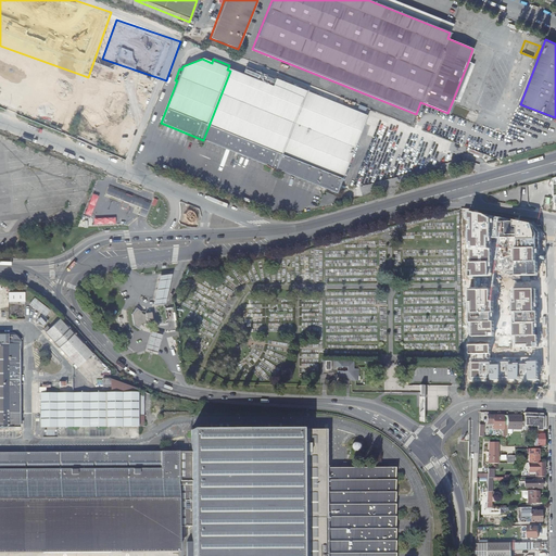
[(468,62),(453,100),(456,101),(471,63),(468,62)]
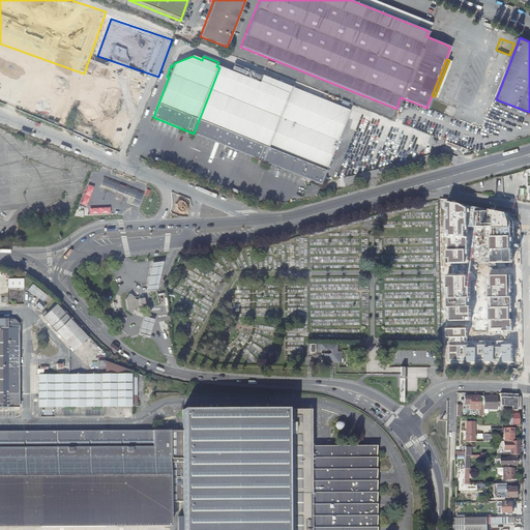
[(219,67),(194,134),(266,162),(295,88),(243,68),(242,71),(233,67),(231,71),(219,67)]
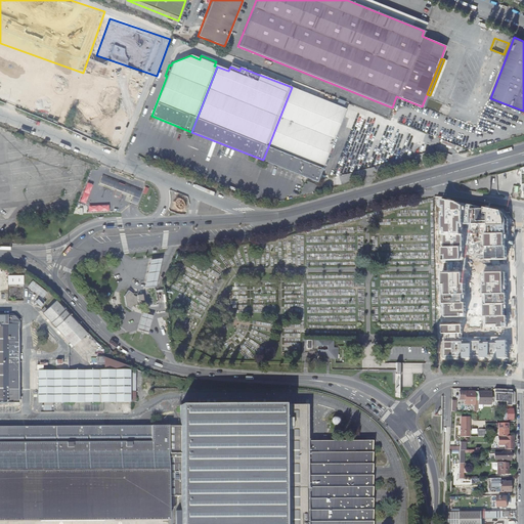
[(346,108),(292,87),(263,160),(317,181),(346,108)]
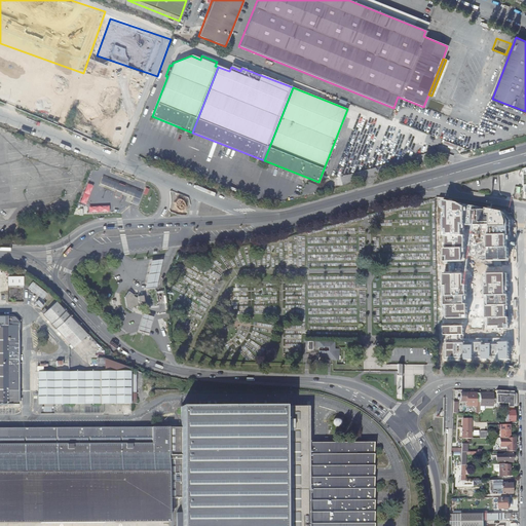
[(81,129),(90,103),(79,99),(72,119),(76,121),(74,126),(81,129)]
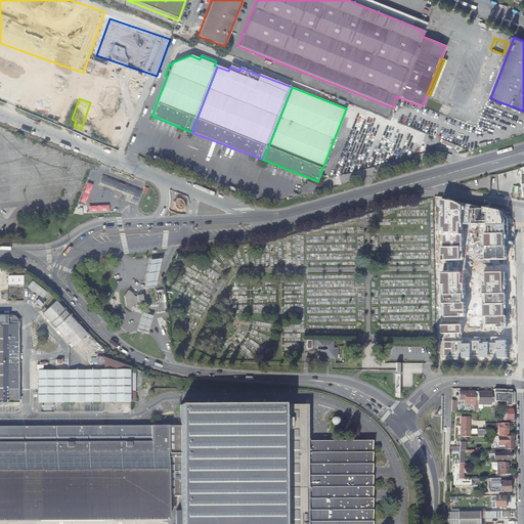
[(103,185),(116,190),(119,182),(106,178),(103,185)]
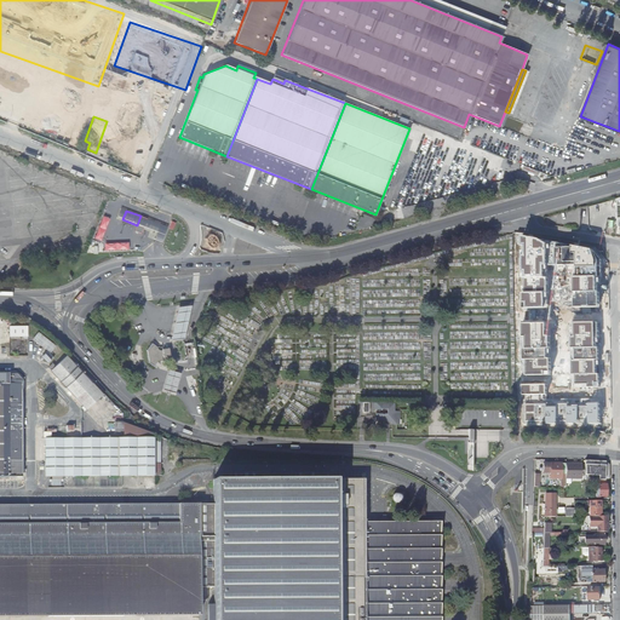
[(361,216),(356,229),(372,225),(374,218),(365,213),(363,217),(361,216)]
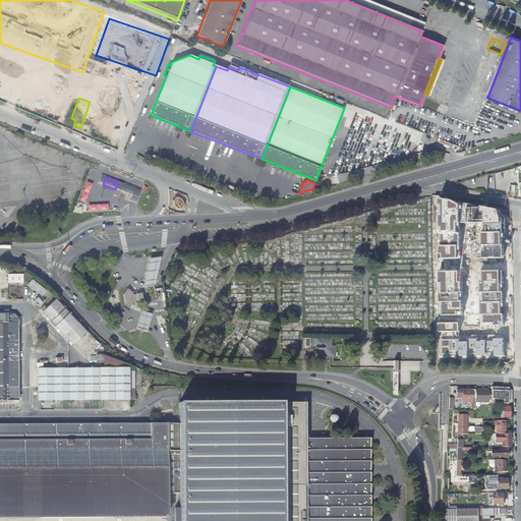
[(80,200),(87,201),(92,182),(85,181),(80,200)]
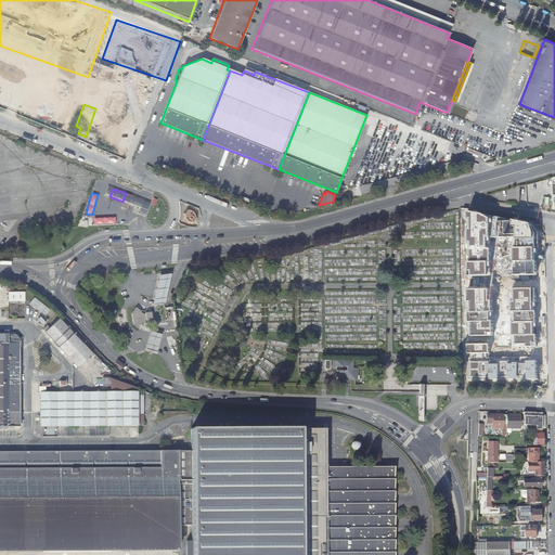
[(130,195),(127,203),(136,207),(139,208),(141,209),(144,201),(142,201),(130,195)]
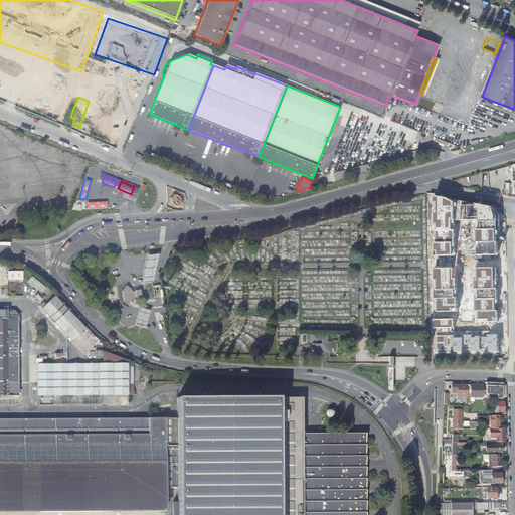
[(450,199),(435,196),(436,256),(457,256),(456,231),(454,230),(454,221),(456,221),(456,203),(450,199)]
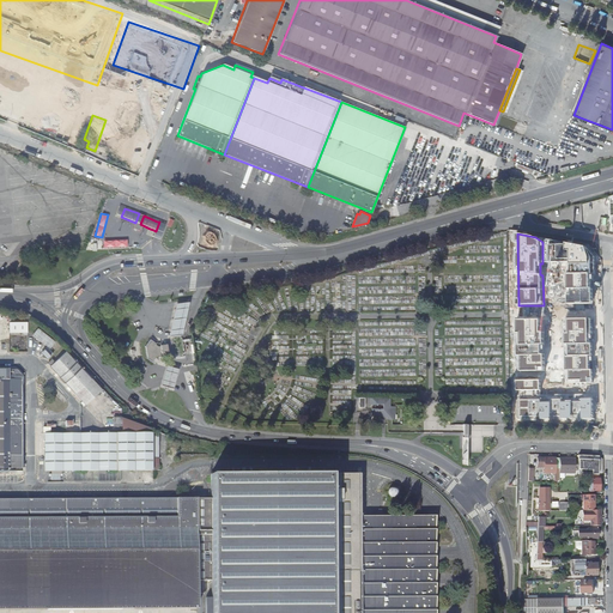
[(566,246),(551,246),(551,262),(572,262),(572,274),(570,274),(569,304),(593,304),(594,259),(587,247),(568,243),(566,246)]
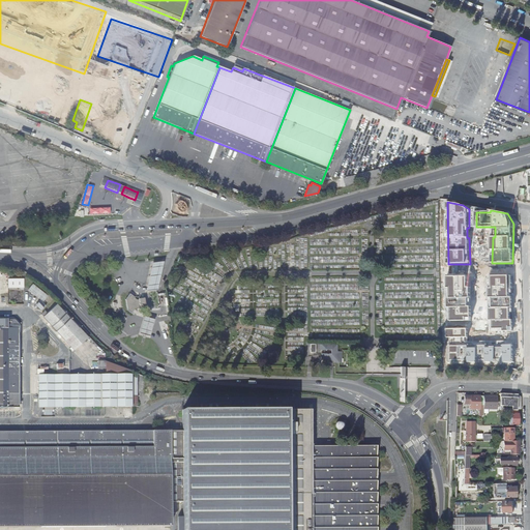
[(164,262),(152,263),(146,291),(157,290),(164,262)]
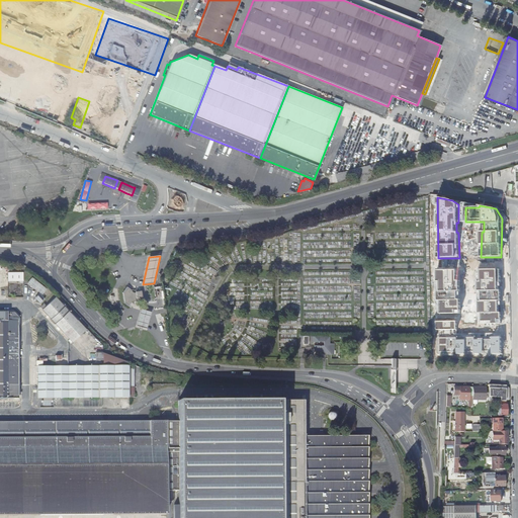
[(457,281),(457,270),(437,270),(437,281),(440,281),(440,291),(438,291),(438,301),(440,301),(441,315),(456,315),(455,311),(460,311),(460,299),(457,299),(457,291),(459,291),(459,281),(457,281)]
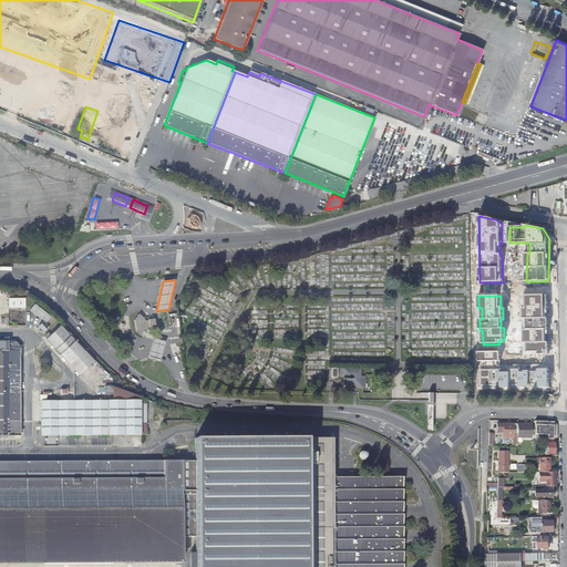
[(547,312),(547,296),(524,296),(524,319),(526,319),(526,329),(524,329),(524,342),(527,342),(527,353),(538,353),(538,356),(549,356),(549,342),(545,342),(545,329),(548,329),(547,319),(544,319),(544,312),(547,312)]
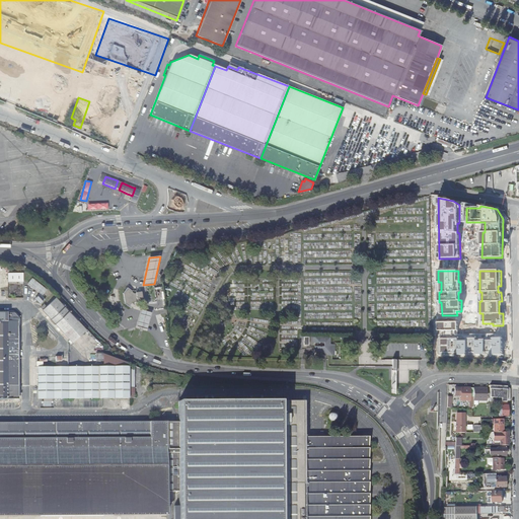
[(23,273),(8,273),(8,282),(23,282),(23,273)]
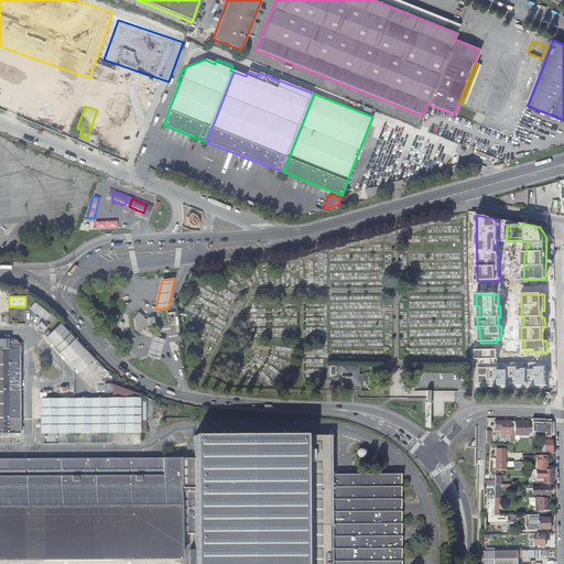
[(45,310),(35,302),(31,308),(41,316),(45,310)]
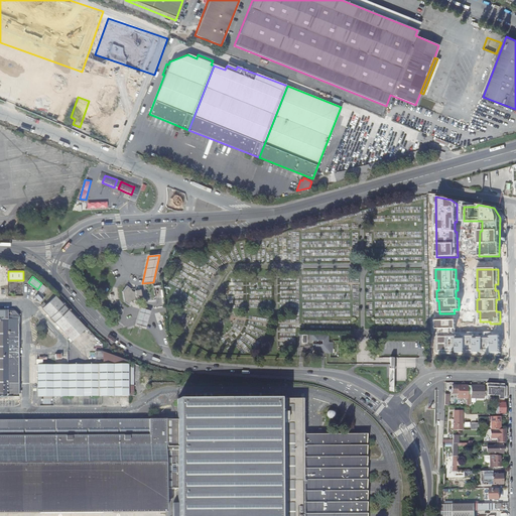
[(144,301),(144,299),(145,299),(143,289),(135,290),(135,291),(132,292),(126,287),(122,293),(125,301),(131,304),(133,300),(139,300),(139,302),(144,301)]
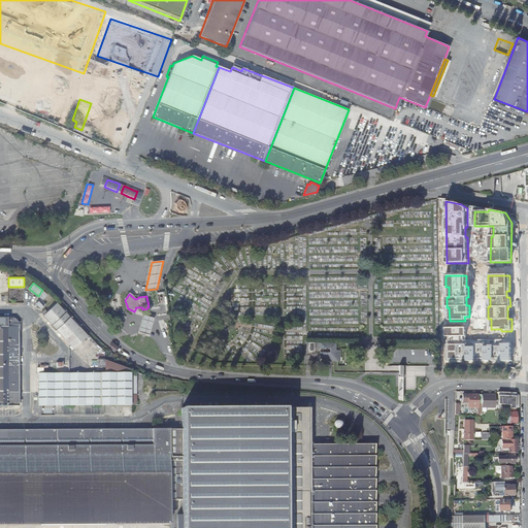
[(71,345),(73,349),(88,335),(57,302),(42,316),(52,325),(51,326),(52,327),(53,326),(56,330),(55,330),(56,331),(57,331),(71,345)]
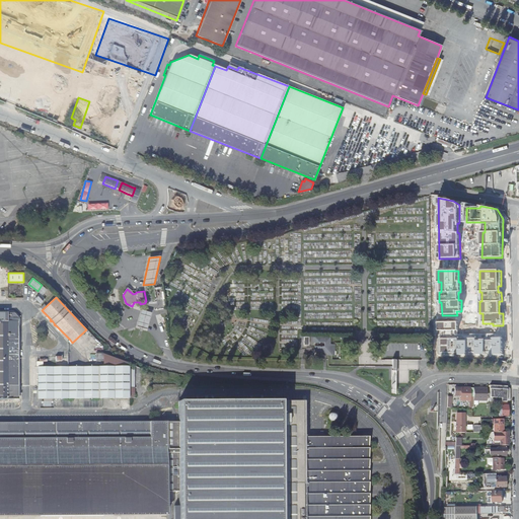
[(151,313),(141,310),(137,326),(146,329),(151,313)]
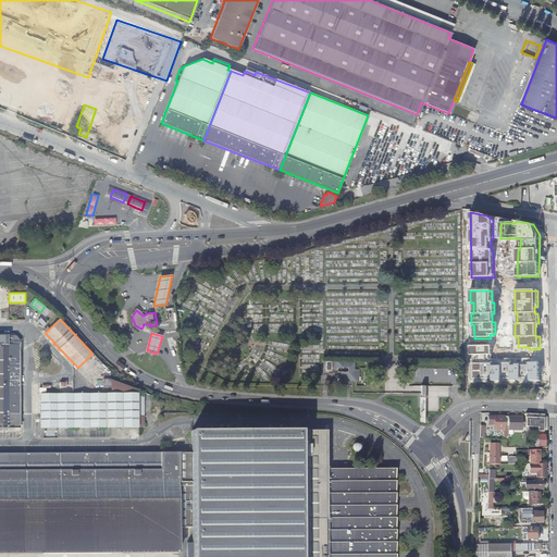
[(0,428),(20,429),(20,342),(15,337),(2,337),(0,336),(0,428)]
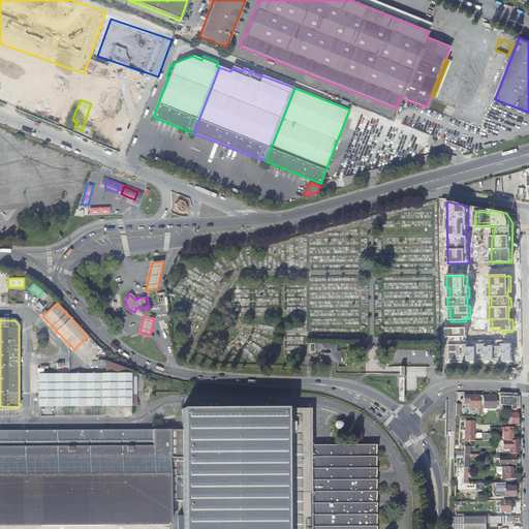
[(468,348),(468,327),(445,328),(446,337),(449,337),(449,345),(447,345),(447,363),(512,361),(511,344),(502,344),(502,347),(495,347),(495,346),(487,346),(487,344),(476,344),(476,347),(468,348)]
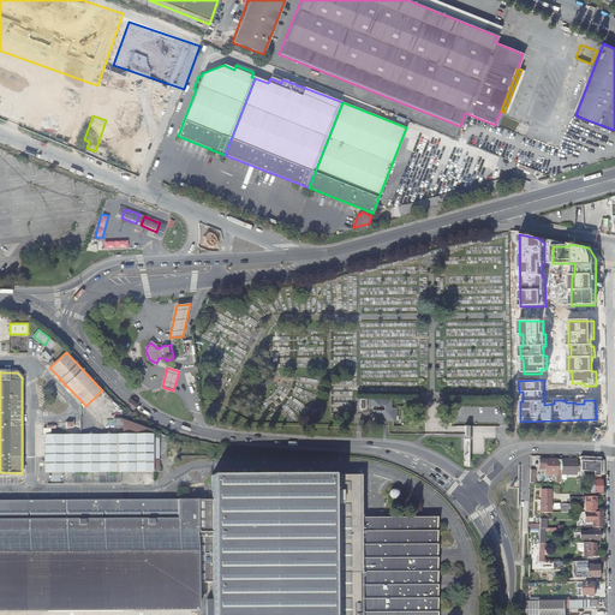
[(63,405),(66,401),(69,399),(53,383),(52,384),(47,388),(63,405)]
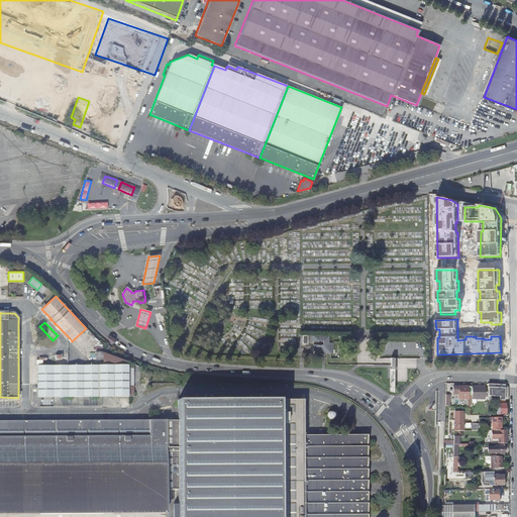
[(317,349),(321,349),(321,354),(329,354),(329,353),(331,353),(331,341),(326,341),(326,340),(326,335),(320,335),(320,336),(311,336),(311,341),(316,341),(316,340),(321,340),(320,345),(311,344),(311,351),(317,351),(317,349)]
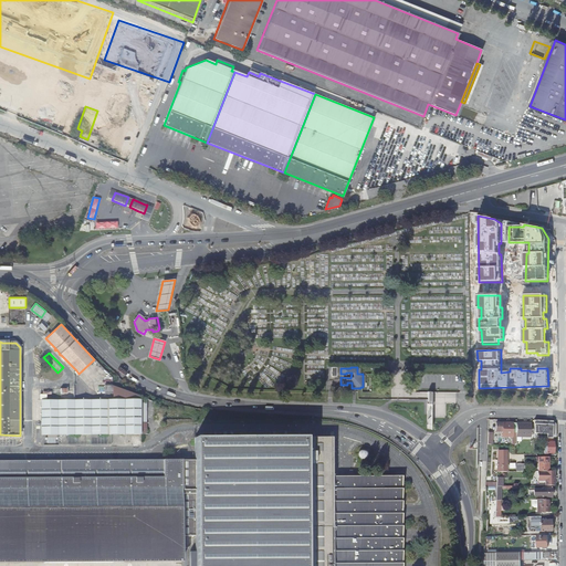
[(140,395),(122,389),(113,386),(105,386),(105,394),(113,394),(113,396),(113,400),(41,400),(41,436),(146,435),(146,399),(140,397),(140,395)]
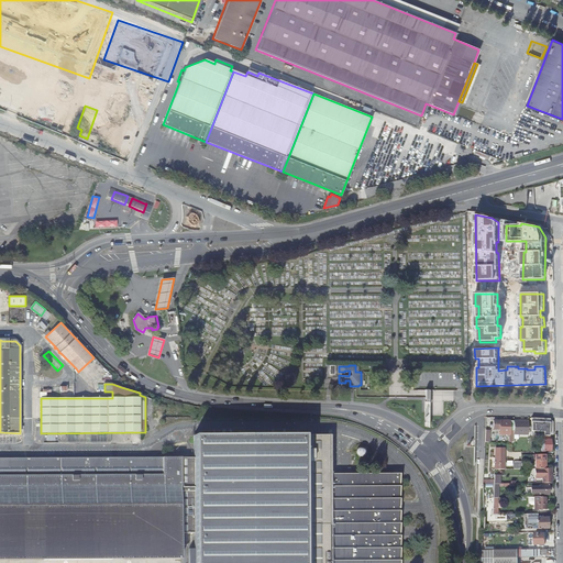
[(531,419),(531,422),(531,431),(531,435),(537,435),(537,433),(539,433),(539,435),(542,435),(550,435),(550,434),(554,434),(553,422),(551,419),(531,419)]
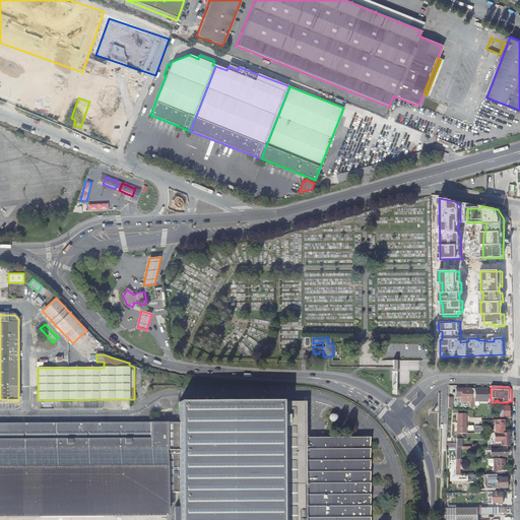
[(474,406),(474,401),(474,389),(459,389),(459,397),(465,397),(471,397),(471,401),(471,408),(473,408),(473,406),(474,406)]
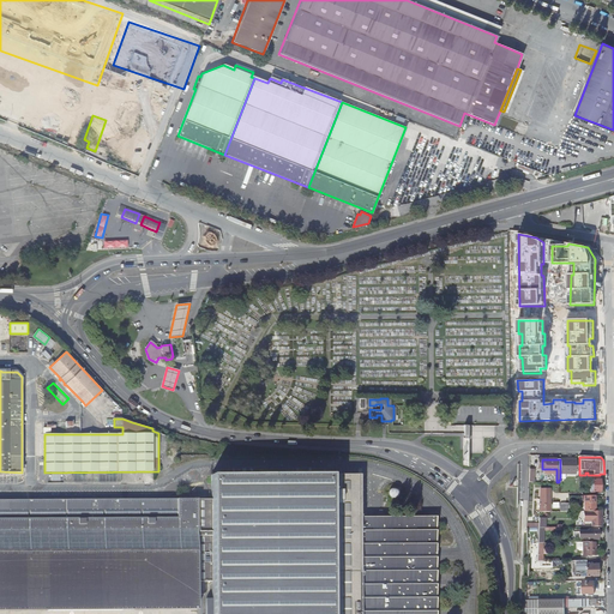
[(576,470),(579,470),(579,461),(576,461),(576,459),(560,459),(560,474),(565,474),(565,470),(576,470)]
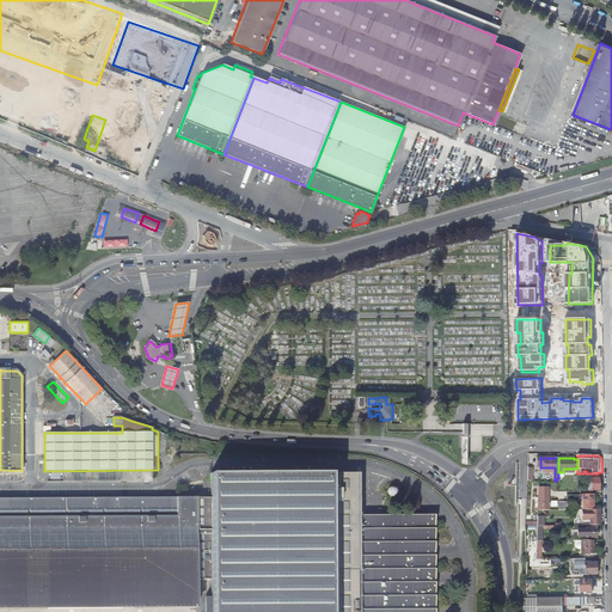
[(194,499),(193,499),(194,607),(196,607),(196,585),(200,585),(200,580),(210,580),(212,597),(204,597),(204,611),(434,611),(435,609),(435,583),(435,574),(435,557),(434,546),(434,515),(426,515),(420,515),(383,515),(380,515),(359,515),(359,513),(359,473),(210,473),(210,499),(199,499),(194,499)]
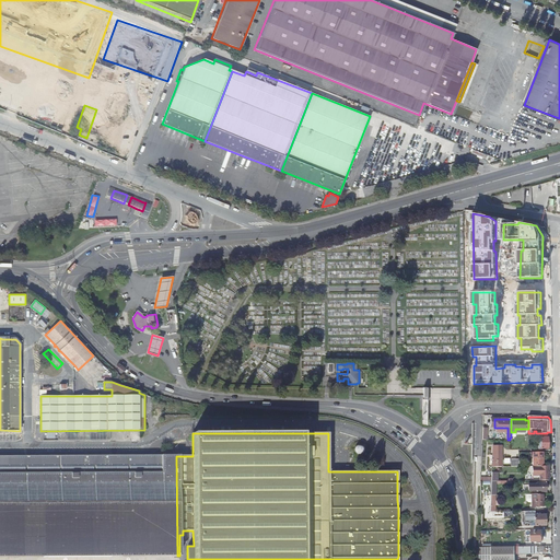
[(536,450),(541,450),(541,448),(548,448),(548,433),(547,433),(539,433),(539,439),(541,439),(541,442),(538,442),(538,446),(536,446),(536,450)]
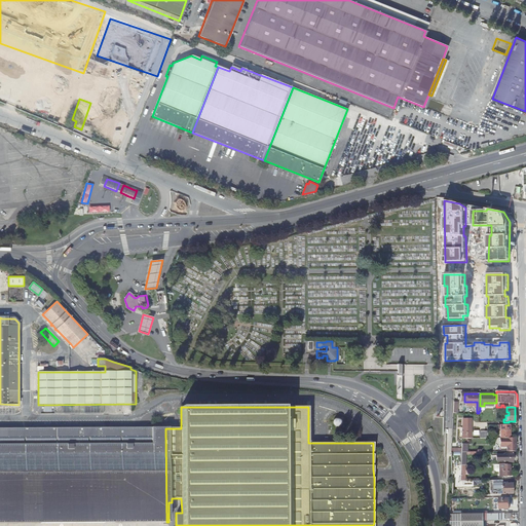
[(341,423),(341,422),(341,421),(341,420),(340,419),(339,418),(338,417),(336,417),(335,417),(334,418),(333,418),(332,419),(332,421),(332,422),(332,423),(332,424),(333,425),(334,426),(335,426),(336,426),(338,426),(339,426),(340,425),(341,424),(341,423)]
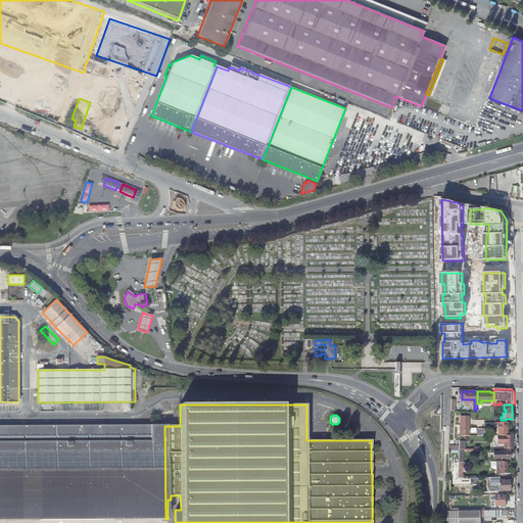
[(461,418),(461,420),(460,436),(463,436),(463,434),(468,434),(468,418),(461,418)]
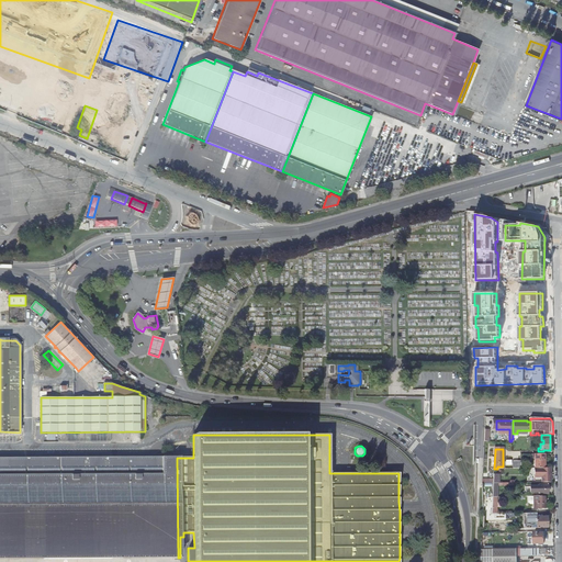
[(535,468),(544,468),(544,452),(535,452),(535,468)]
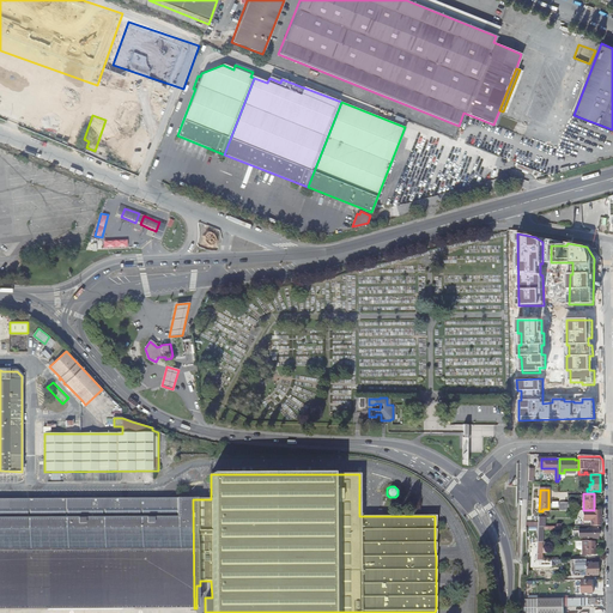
[(0,608),(194,608),(193,499),(0,499),(0,608)]
